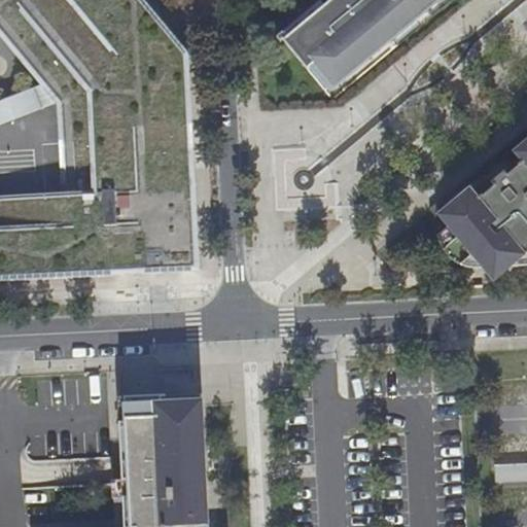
[(415,18),(435,0),(329,0),(284,38),(325,89),(348,70),(347,69),(366,53),(369,56),(393,35),(391,32),(413,14),(415,18)]
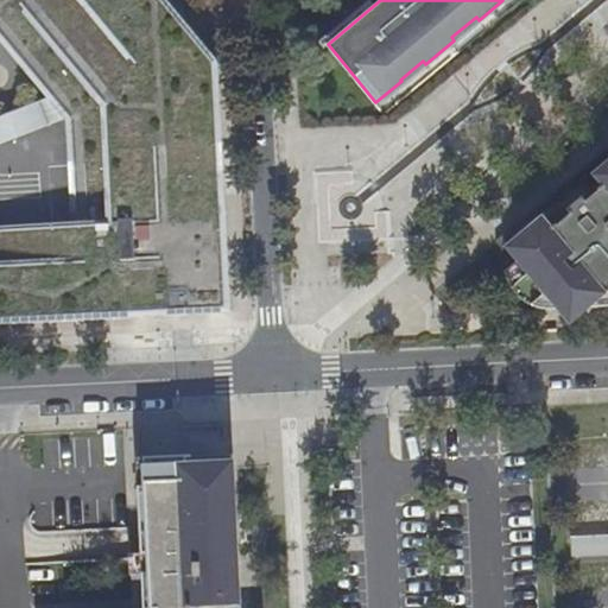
[(0,144),(63,119),(45,96),(0,114),(0,144)]
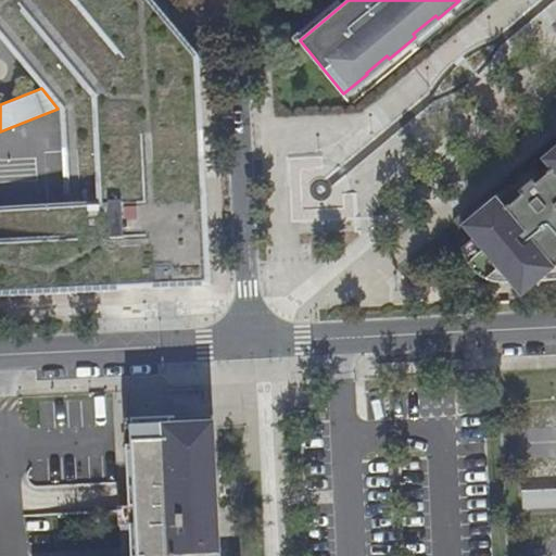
[(555,160),(469,232),(493,261),(493,274),(504,274),(505,274),(506,275),(507,276),(508,276),(509,277),(512,278),(513,278),(515,279),(517,279),(520,280),(555,278),(553,274),(555,270),(555,160)]
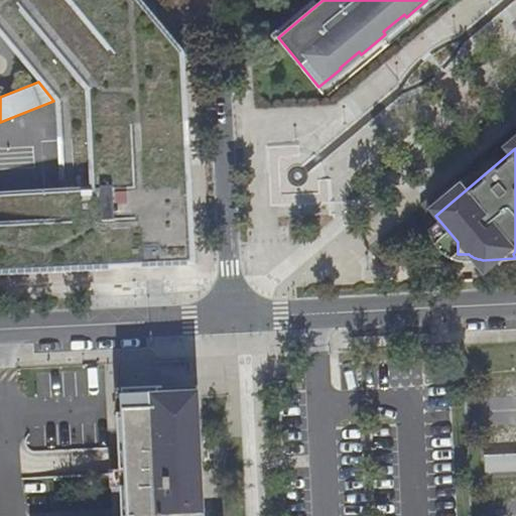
[(458,242),(439,221),(428,230),(430,236),(436,248),(444,256),(446,257),(458,262),(468,261),(468,254),(458,254),(458,242)]
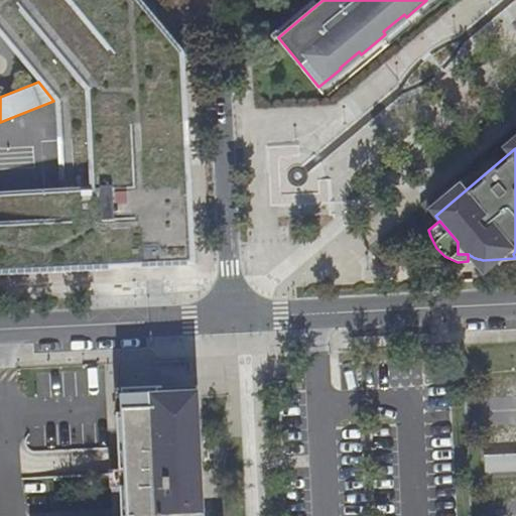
[(205,515),(198,384),(120,389),(117,389),(122,471),(124,515),(205,515)]
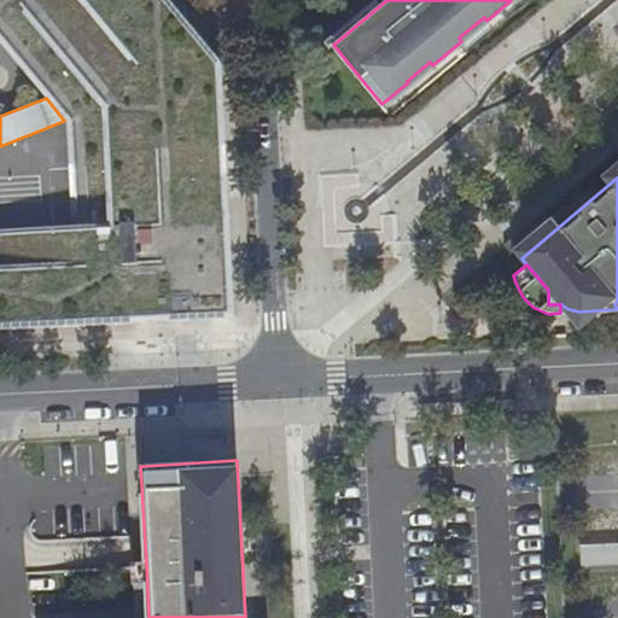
[(617,542),(578,544),(578,564),(617,561),(617,542)]
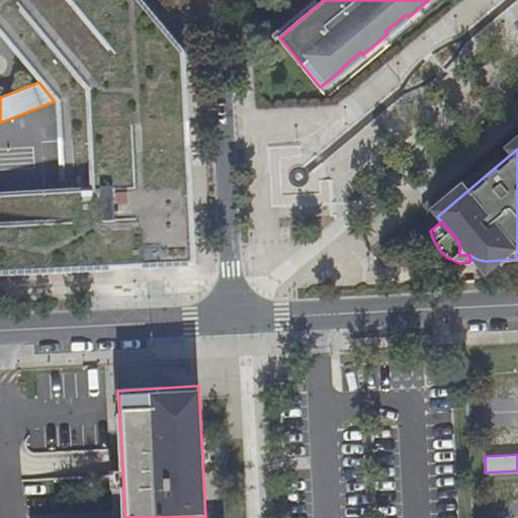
[(124,517),(122,472),(112,473),(114,517),(124,517)]
